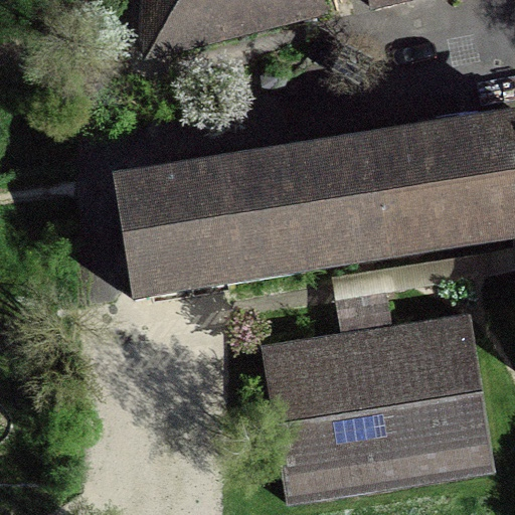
[(150,0),(148,54),(322,8),(319,0),(150,0)]
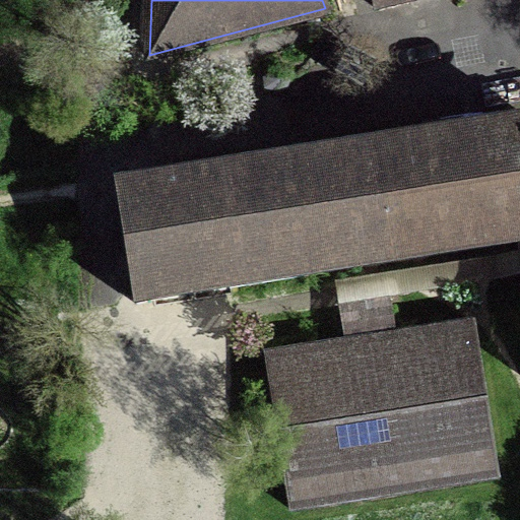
[(519,131),(118,197),(135,299),(336,268),(379,262),(519,241),(519,131)]
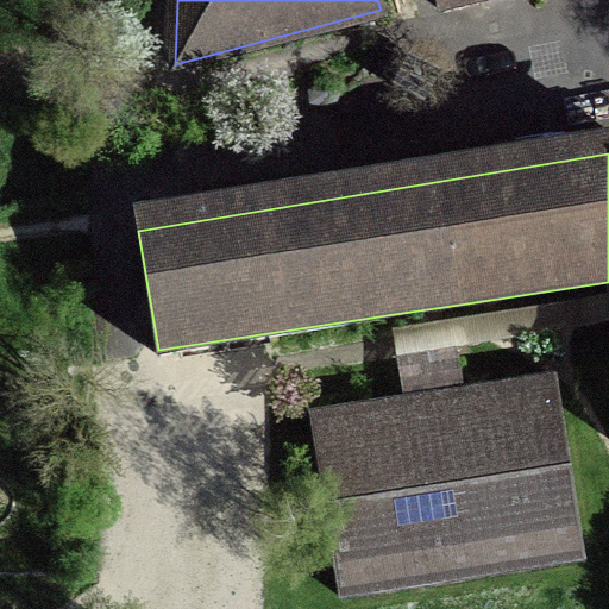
[(458,394),(444,307),(394,314),(409,401),(458,394)]
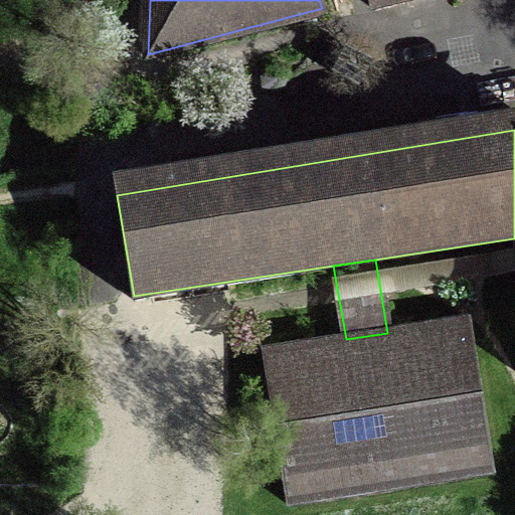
[(289,506),(492,474),(467,320),(387,333),(346,339),(265,352),(289,506)]
